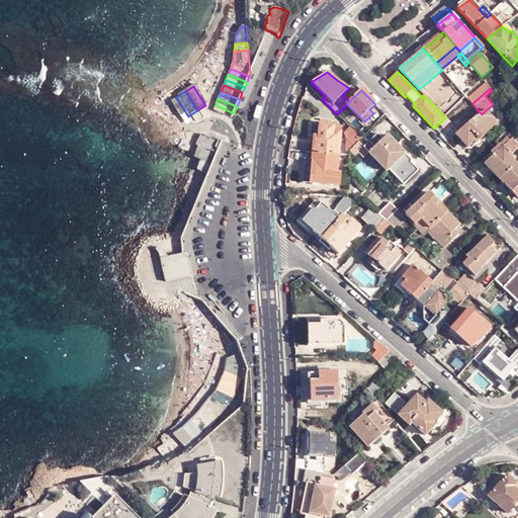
[(170,103),(179,118),(186,113),(177,99),(170,103)]
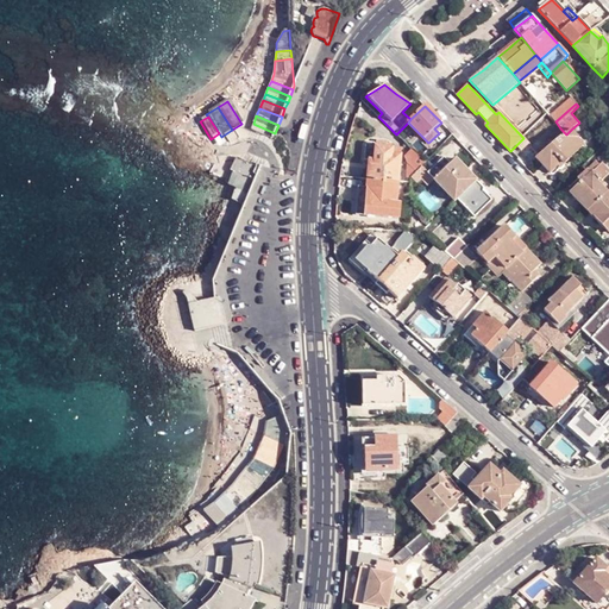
[(250,131),(272,140),(275,133),(253,124),(250,131)]
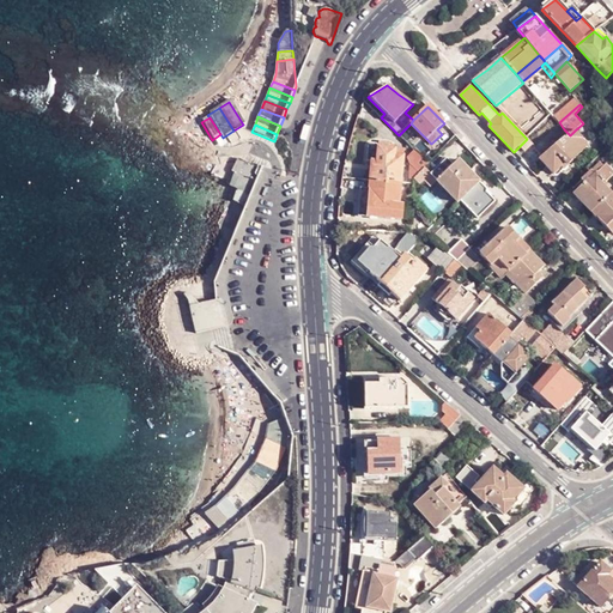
[(405,129),(399,135),(410,145),(416,139),(405,129)]
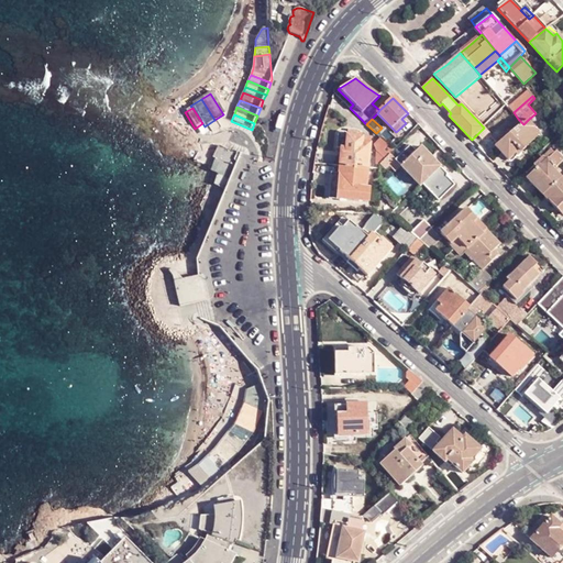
[(510,128),(514,131),(522,123),(518,119),(512,123),(512,125),(512,127),(510,128)]
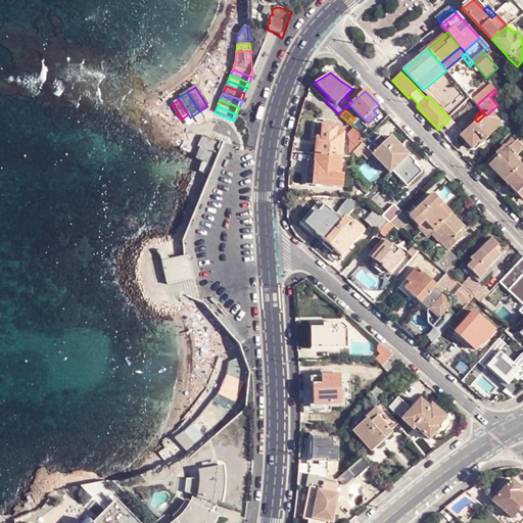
[(463,133),(460,136),(472,148),(478,142),(480,144),(501,126),(495,120),(496,117),(490,111),(486,115),(485,114),(477,122),(472,127),(470,128),(464,134),(463,133)]
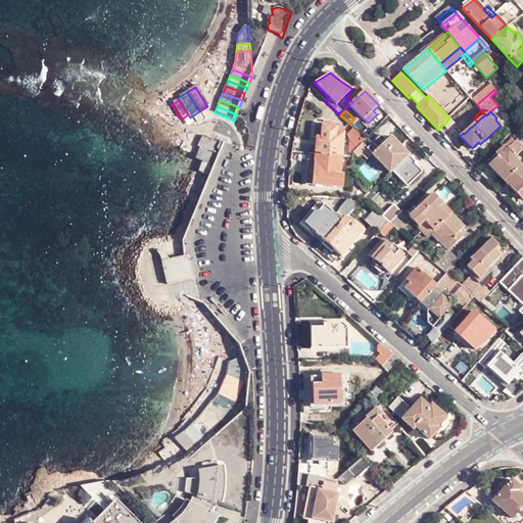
[(317,138),(316,154),(342,156),(344,134),(337,133),(338,128),(322,126),(321,138),(317,138)]
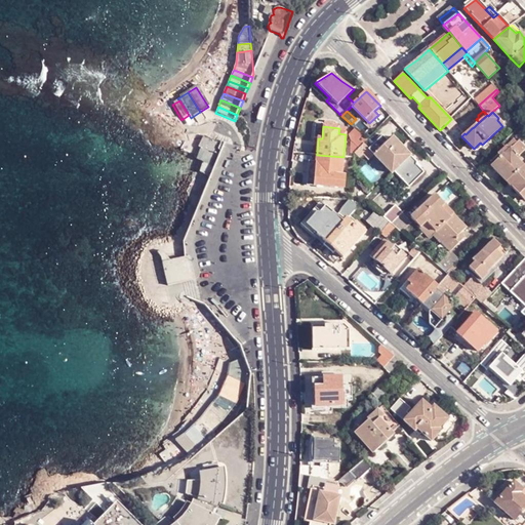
[(367,140),(357,130),(351,137),(350,158),(354,158),(355,154),(367,140)]
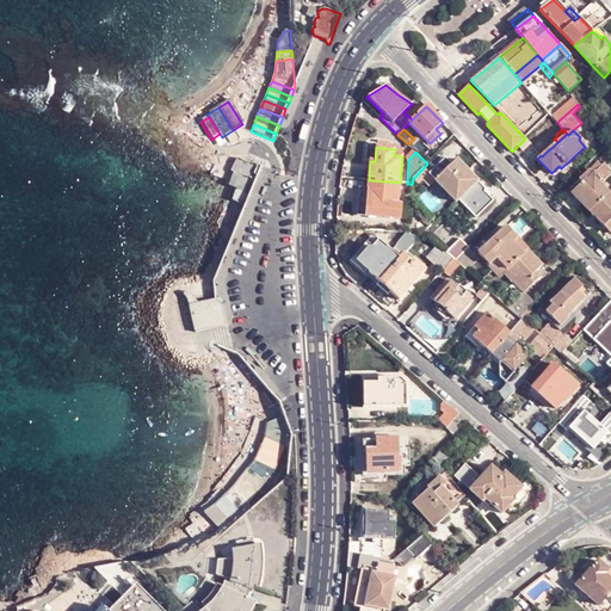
[(457,201),(477,181),(457,160),(451,165),(445,159),(429,173),(456,202),(457,201)]
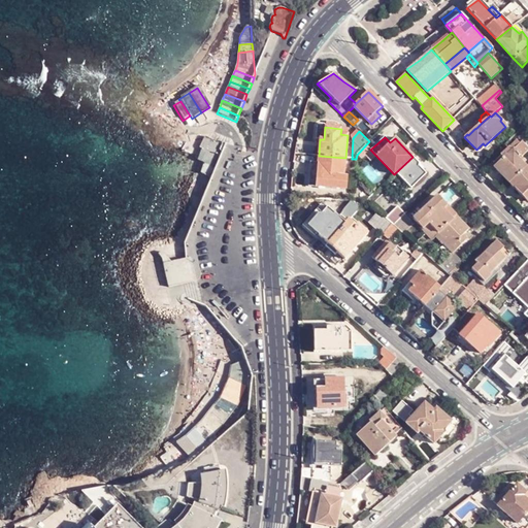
[(203,150),(207,152),(211,141),(206,138),(202,150),(203,150)]
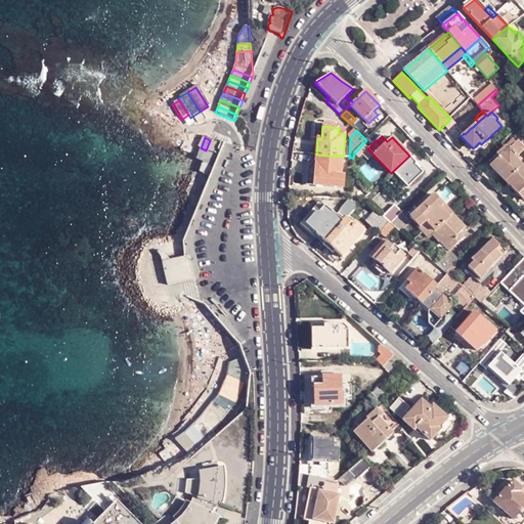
[(206,150),(220,156),(224,145),(210,140),(206,150)]
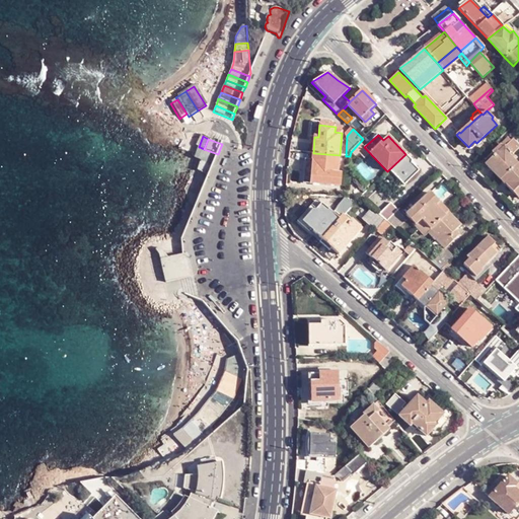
[(494,172),(501,180),(518,164),(509,155),(512,153),(513,155),(518,149),(518,146),(512,140),(510,142),(507,145),(504,142),(500,146),(502,148),(489,161),(496,170),(494,172)]
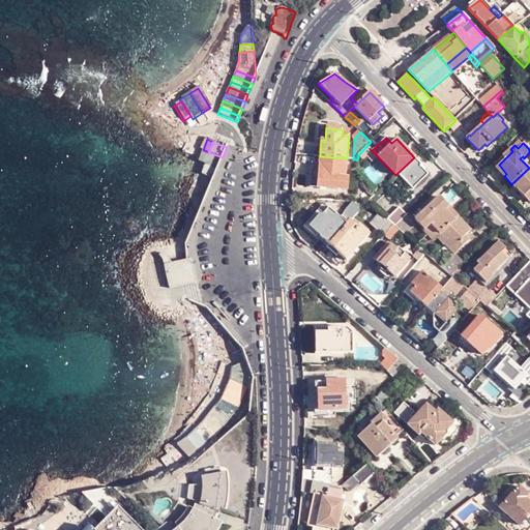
[(484,144),(478,150),(480,152),(487,146),(484,144)]
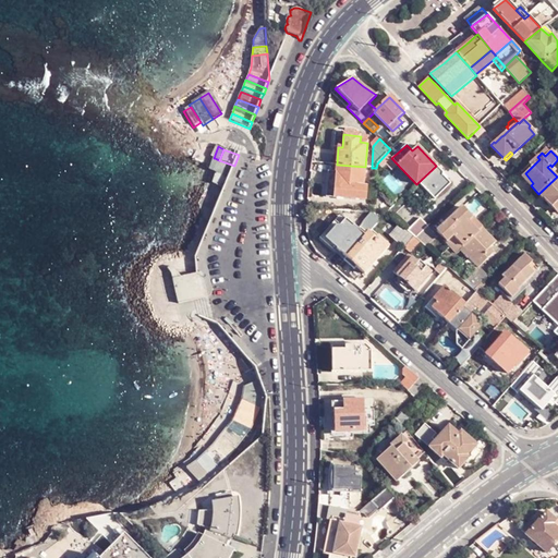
[(216,173),(229,179),(234,166),(219,160),(215,158),(214,160),(209,171),(216,173)]
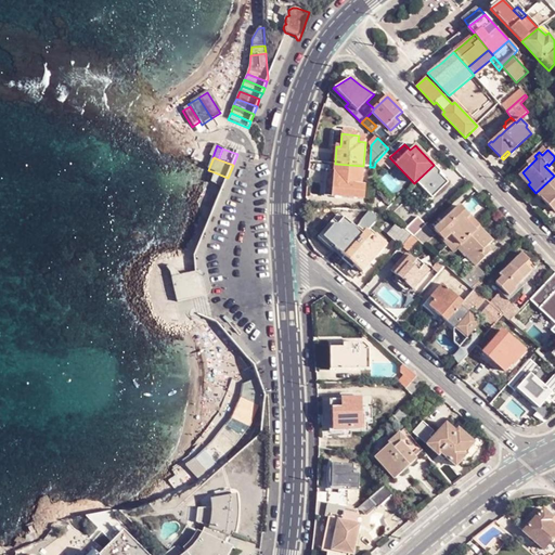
[(363,166),(335,164),(334,171),(332,196),(364,199),(365,186),(361,186),(363,166)]
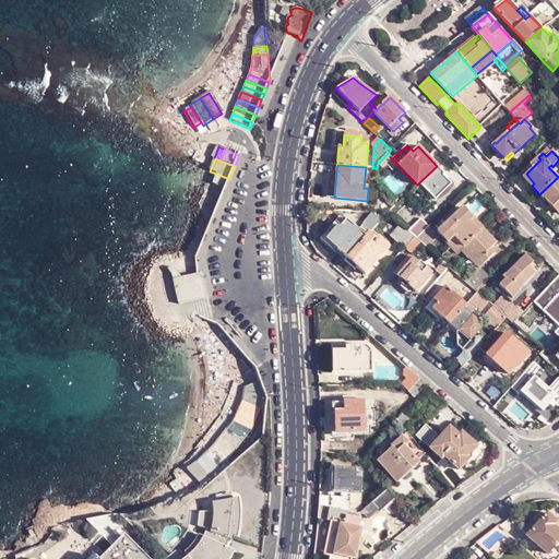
[(444,175),(437,166),(418,183),(436,200),(451,185),(443,176),(444,175)]
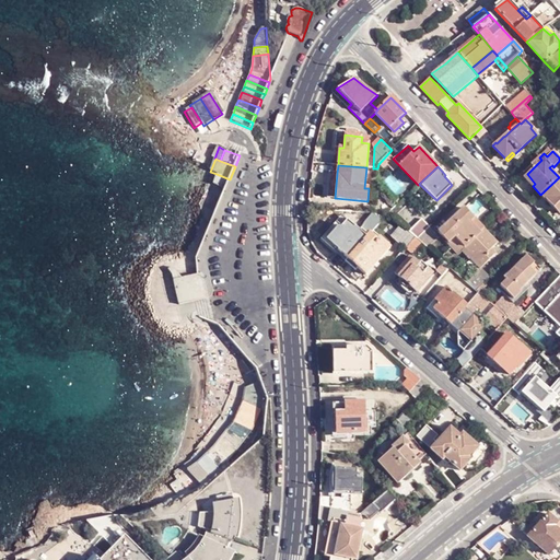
[(335,198),(337,173),(329,172),(327,198),(335,198)]
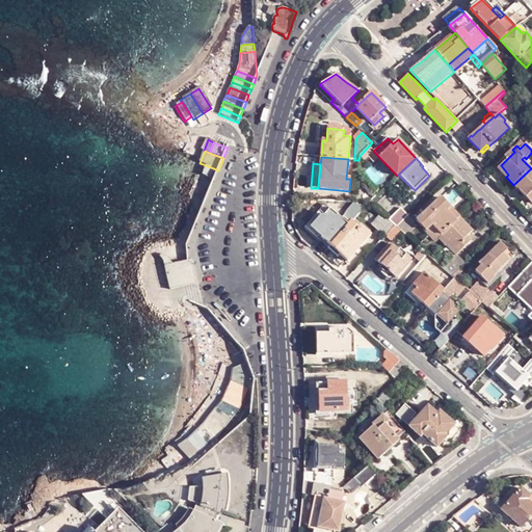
[(208,178),(214,181),(218,170),(206,165),(202,176),(208,178)]
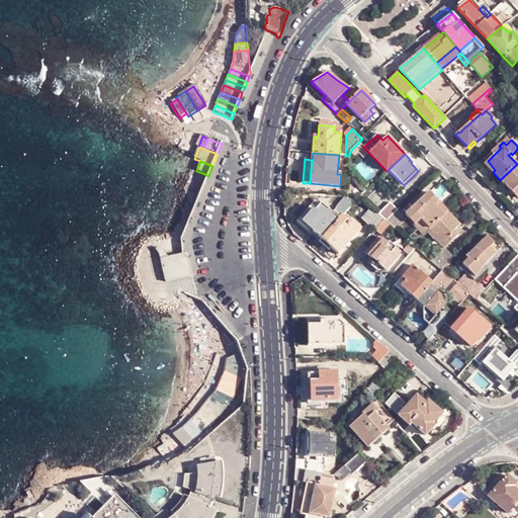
[(485,163),(493,172),(495,170),(488,161),(485,163)]
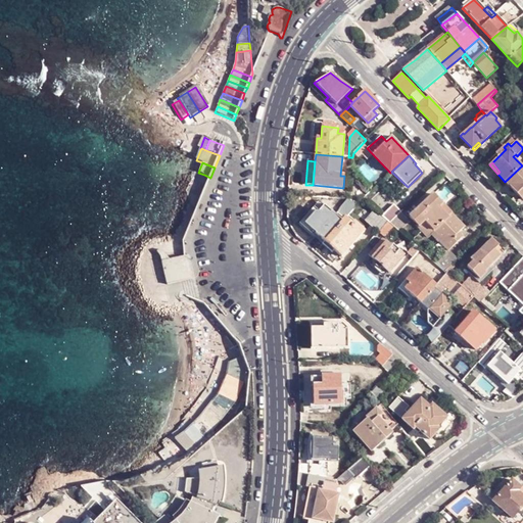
[(522,163),(522,165),(505,182),(520,197),(522,194),(522,163)]
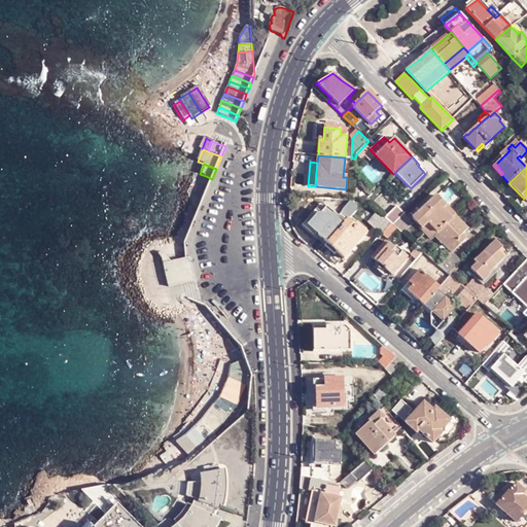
[(202,185),(208,187),(212,179),(206,176),(202,185)]
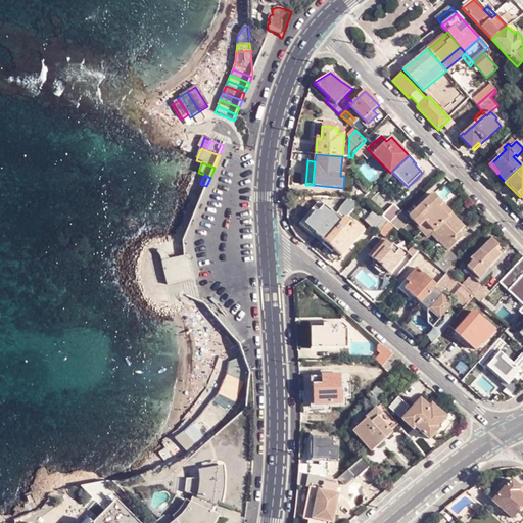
[(201,199),(206,186),(200,184),(196,183),(190,195),(195,197),(201,199)]
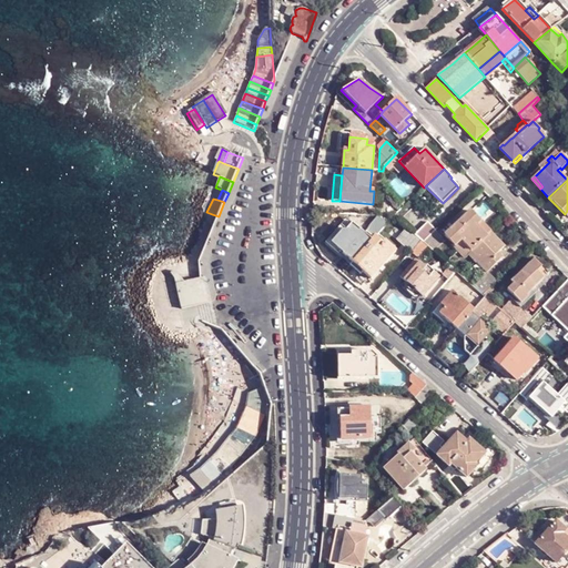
[(470,211),(445,235),(458,251),(466,259),(473,252),(490,270),(503,257),(498,253),(505,246),(490,232),(470,211)]
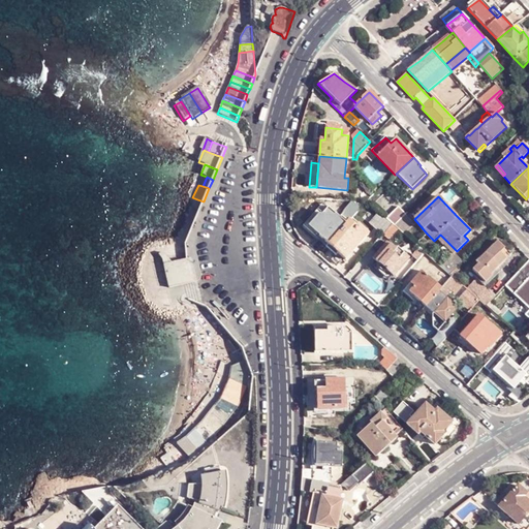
[(359,212),(361,209),(352,200),(338,217),(347,224),(350,221),(359,212)]
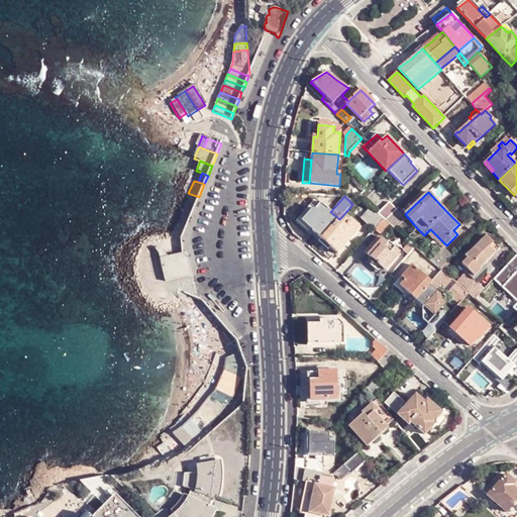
[(298,219),(321,239),(339,219),(330,212),(317,200),(314,203),(313,202),(298,219)]
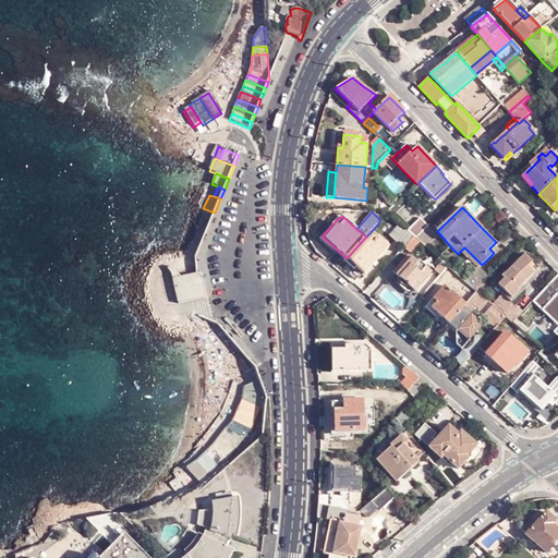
[(416,238),(427,227),(421,219),(408,231),(414,235),(416,238)]
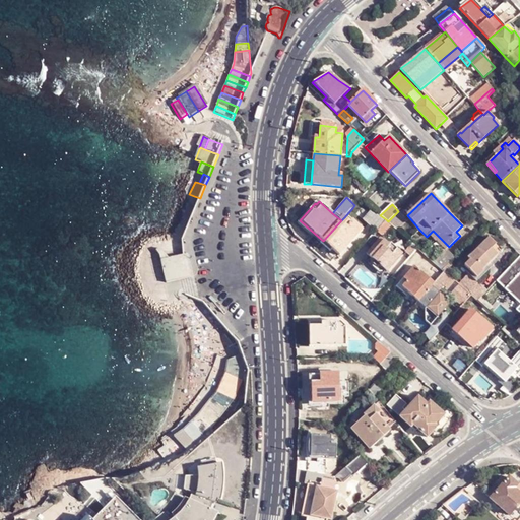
[(380,215),(374,210),(363,220),(376,232),(386,219),(380,215)]
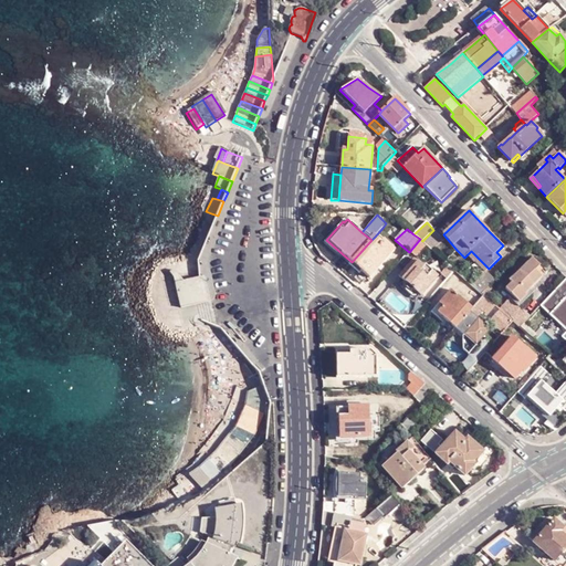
[(443,240),(435,230),(433,230),(422,241),(435,251),(443,240)]
